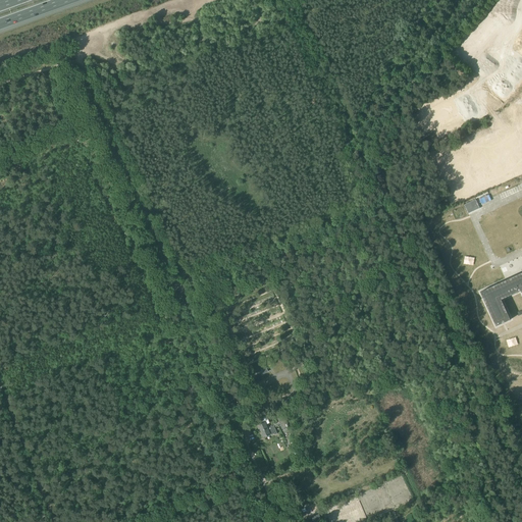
[(521,291),(521,269),(521,270),(521,272),(480,292),(497,326),(511,319),(502,300),(521,291)]
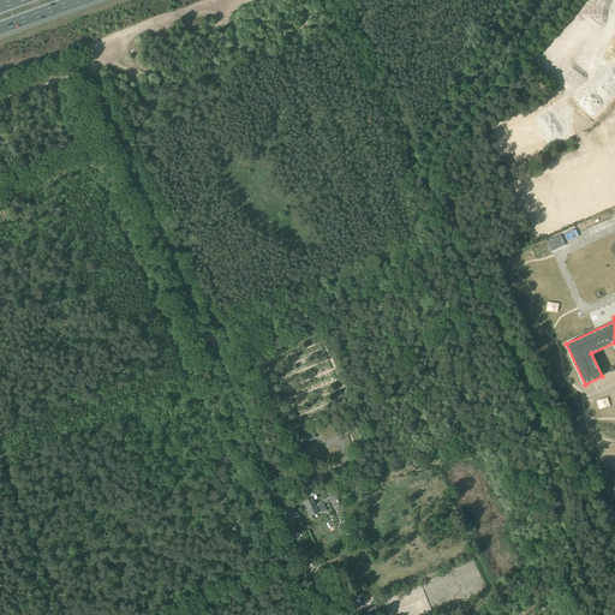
[(326,491),(329,499),(336,496),(333,489),(326,491)]
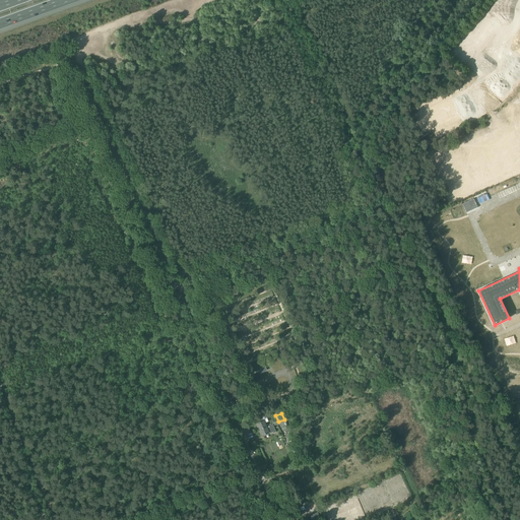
[(259,430),(266,427),(264,424),(268,421),(265,415),(257,418),(259,423),(256,424),(258,428),(259,430)]
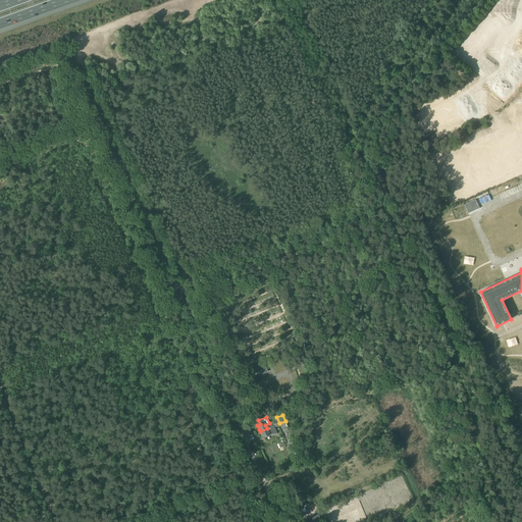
[(290,431),(288,427),(288,426),(285,421),(279,423),(282,429),(284,433),(290,431)]
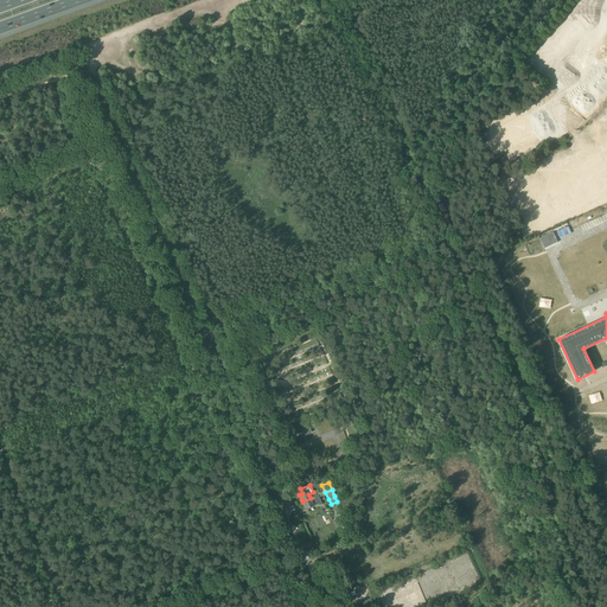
[(323,504),(319,498),(318,494),(314,497),(311,498),(302,502),(306,509),(314,505),(315,506),(318,505),(319,505),(323,504)]
